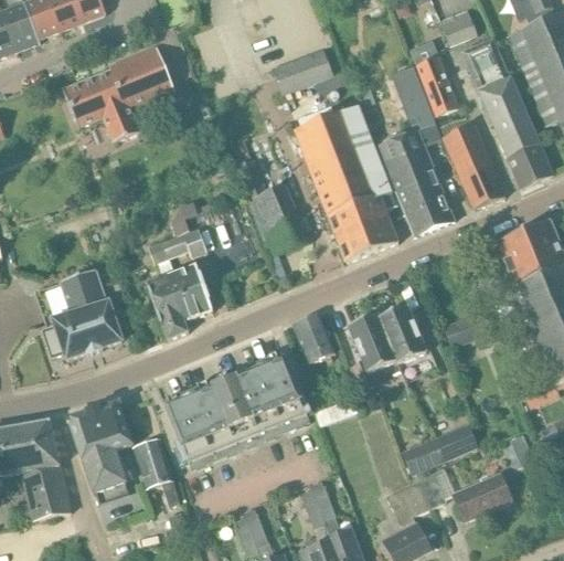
[(1,10),(17,50),(38,41),(39,43),(40,42),(39,39),(38,39),(23,0),(22,0),(22,2),(1,10)]
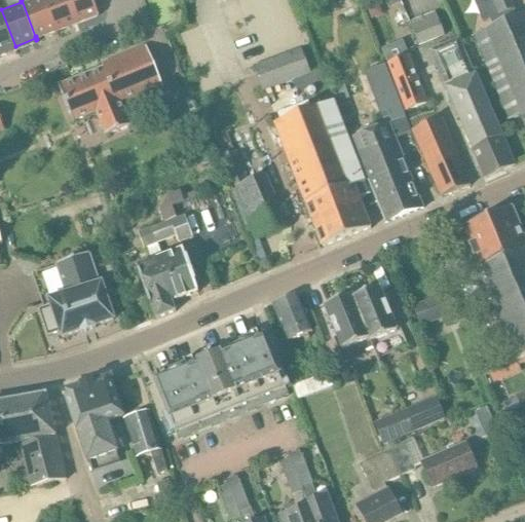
[(22,0),(35,36),(36,36),(55,29),(45,0),(26,0),(23,1),(22,0)]
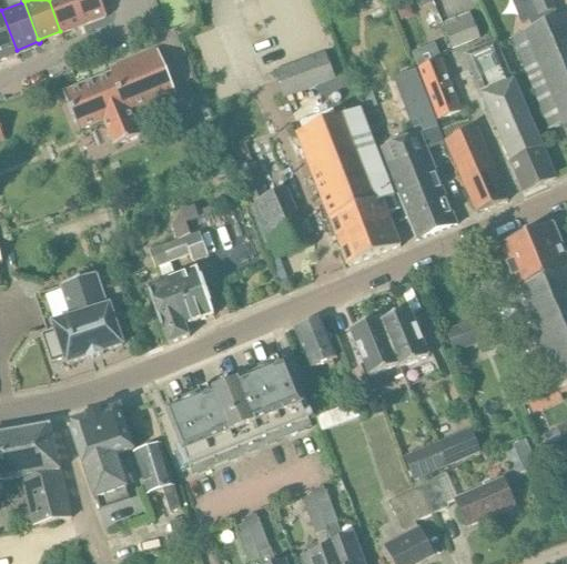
[(82,22),(73,0),(49,0),(60,31),(82,22)]
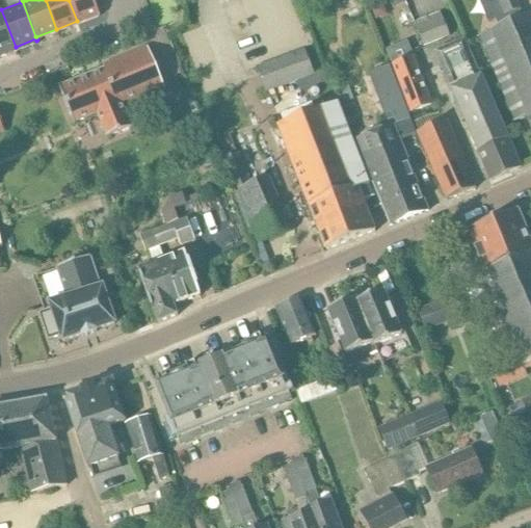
[(69,0),(77,21),(99,12),(94,0),(69,0)]
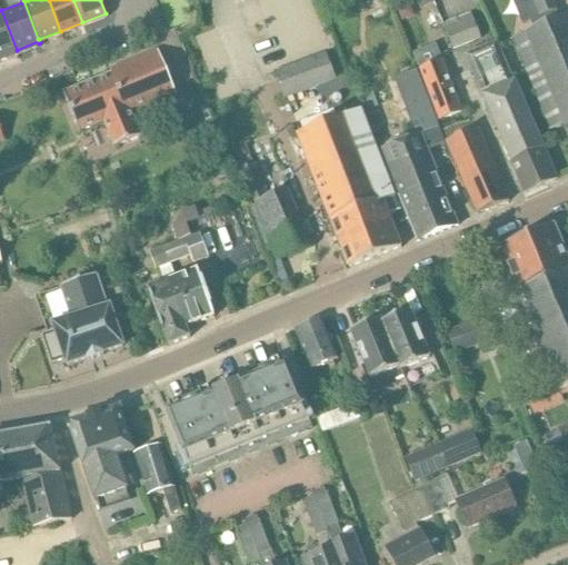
[(519,0),(528,18),(556,7),(552,0),(519,0)]
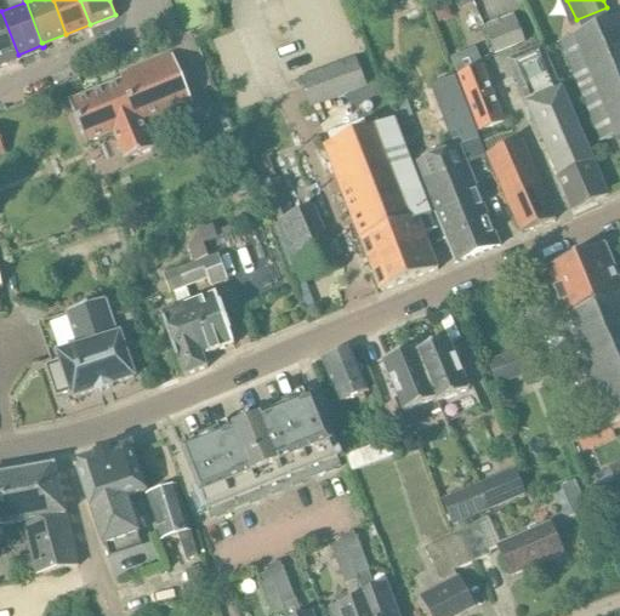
[(1,11),(0,11),(0,61),(18,55),(1,11)]
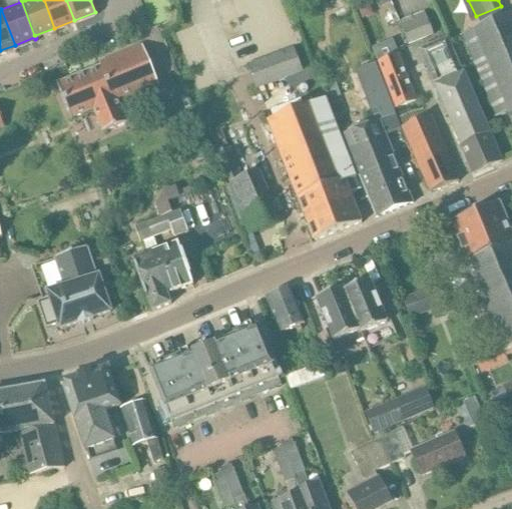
[(423,9),(399,19),(409,43),(433,33),(423,9)]
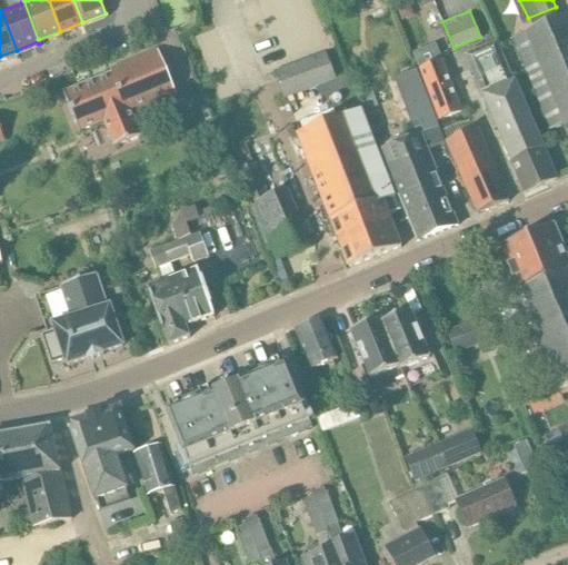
[(567,19),(566,15),(560,17),(512,37),(550,126),(562,121),(567,134),(567,19)]
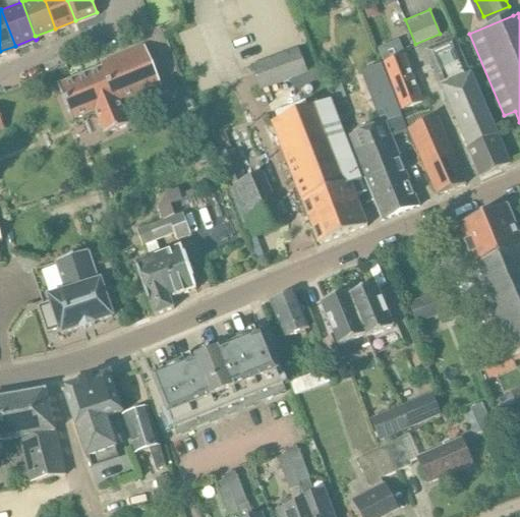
[(407,30),(396,34),(401,45),(412,41),(407,30)]
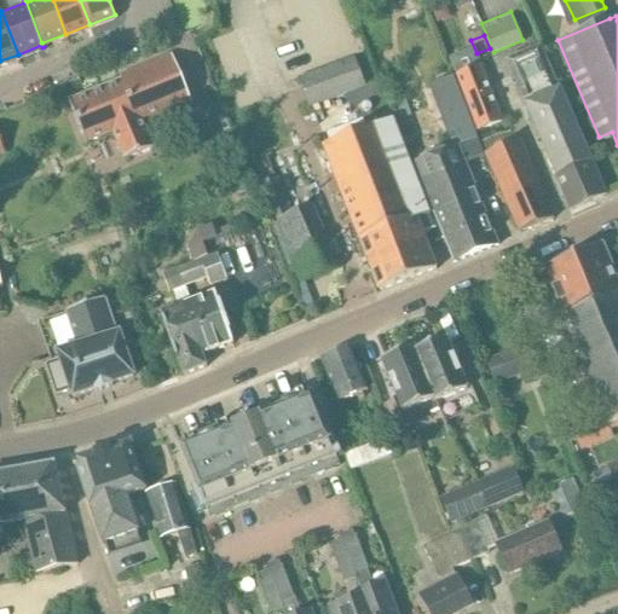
[(506,57),(536,127),(570,113),(538,42),(527,47),(506,57)]
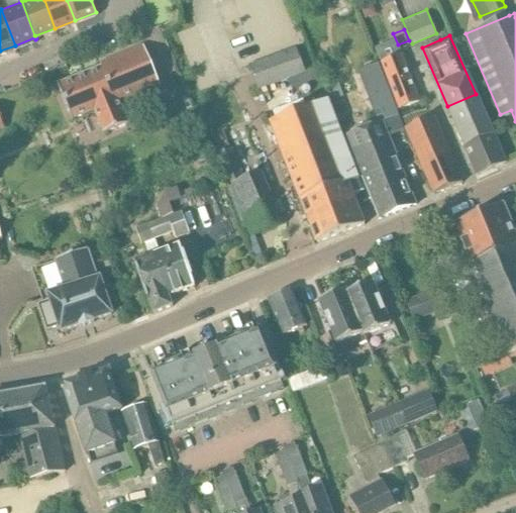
[(101,64),(100,64),(56,82),(70,116),(93,107),(102,130),(126,121),(117,99),(157,83),(140,42),(100,60),(101,64)]
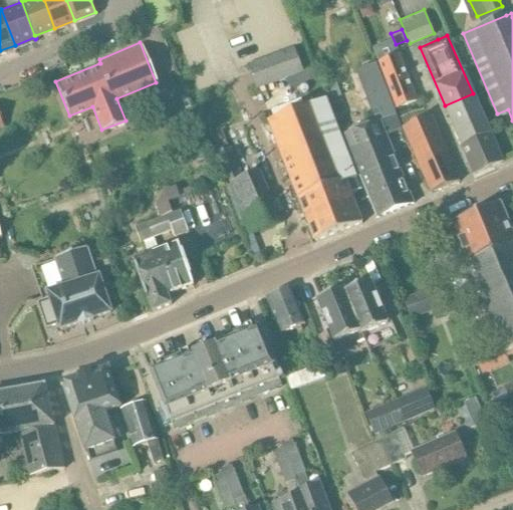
[(293,44),(247,62),(257,87),(289,74),(297,96),(301,105),(274,116),(268,118),(298,197),(307,220),(314,238),(361,220),(347,183),(345,179),(355,175),(348,156),(325,96),(313,65),(303,69),(293,44)]
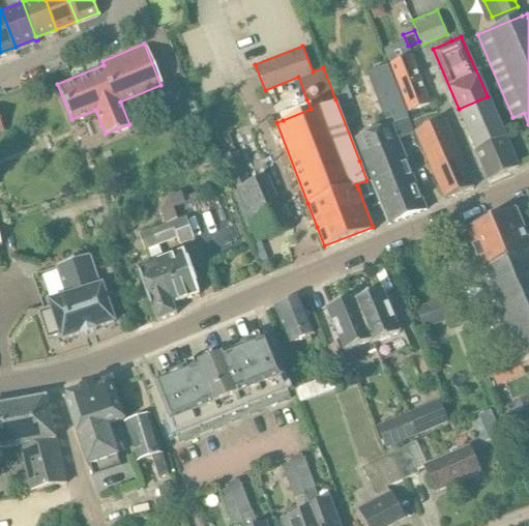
[(411,54),(391,62),(390,62),(408,108),(429,100),(411,54)]
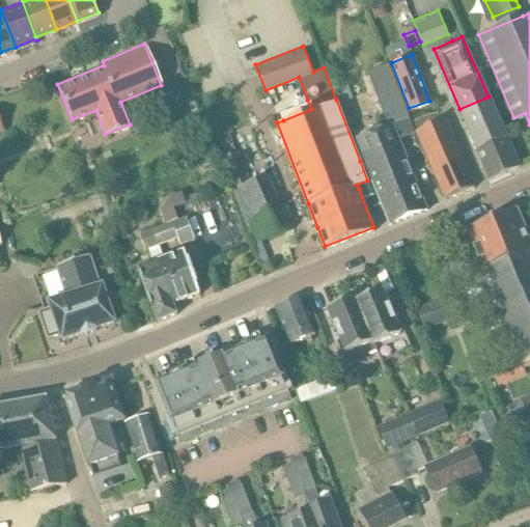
[(391,129),(395,127),(410,121),(387,64),(368,72),(391,129)]
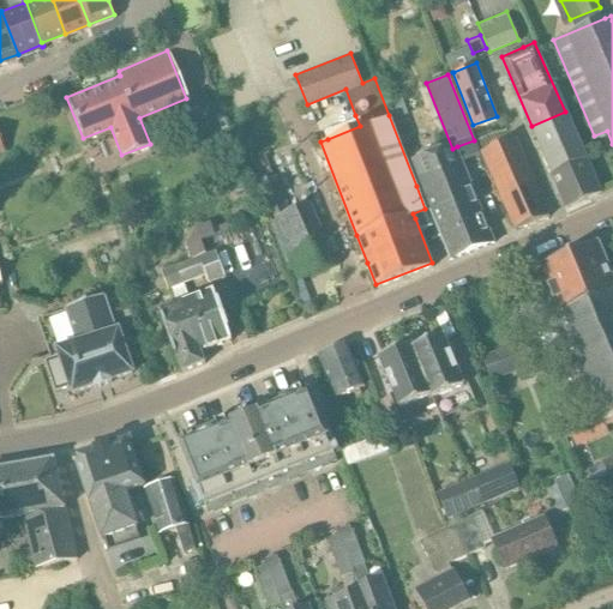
[(565,112),(532,126),(565,205),(599,191),(565,112)]
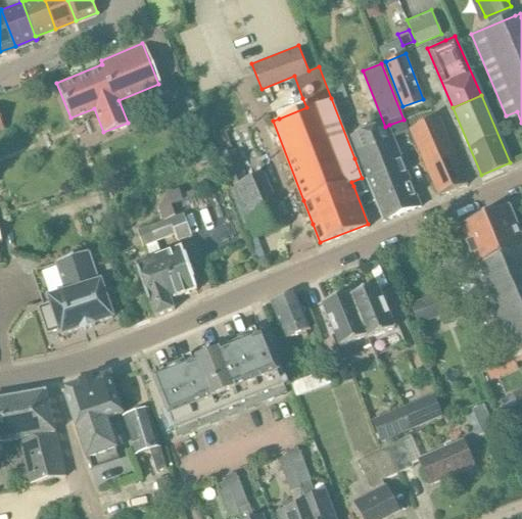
[(438,115),(427,121),(422,109),(405,116),(409,128),(437,194),(467,182),(438,115)]
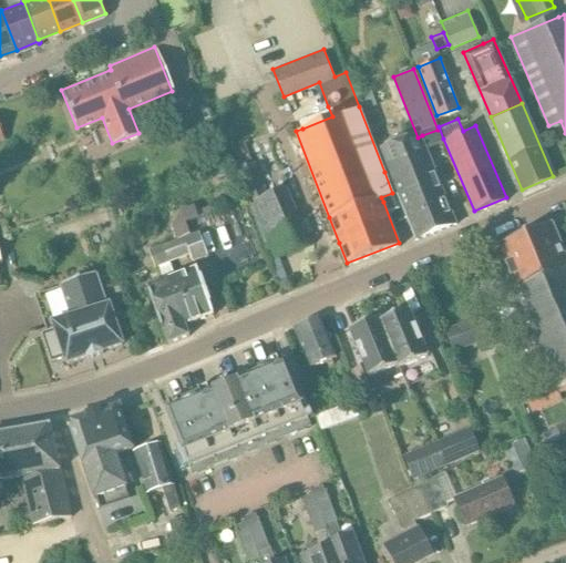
[(422,135),(398,145),(381,152),(386,165),(414,237),(455,221),(422,135)]
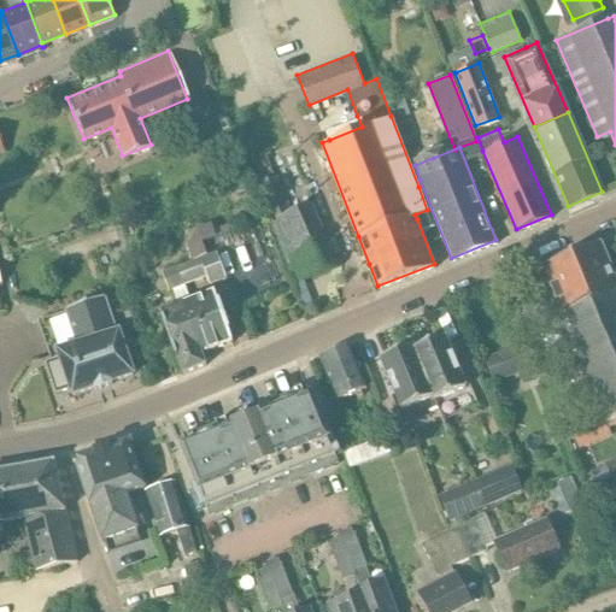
[(277,172),(256,182),(294,276),(333,260),(310,202),(292,210),(277,172)]
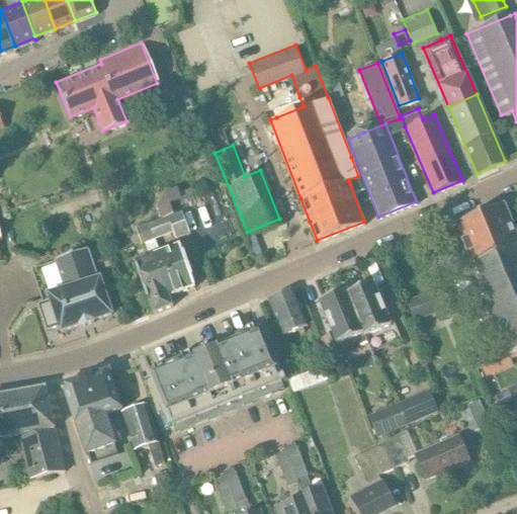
[(149,253),(151,259),(155,258),(168,294),(168,293),(194,284),(187,265),(178,242),(160,249),(155,238),(174,230),(176,237),(189,231),(181,208),(174,211),(169,199),(181,194),(178,187),(165,192),(168,198),(153,205),(158,218),(136,227),(142,243),(145,242),(149,253)]
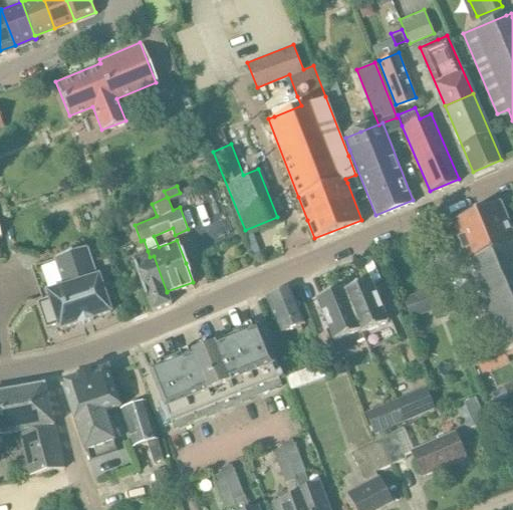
[(512,233),(499,199),(451,219),(506,350),(512,346),(512,233)]
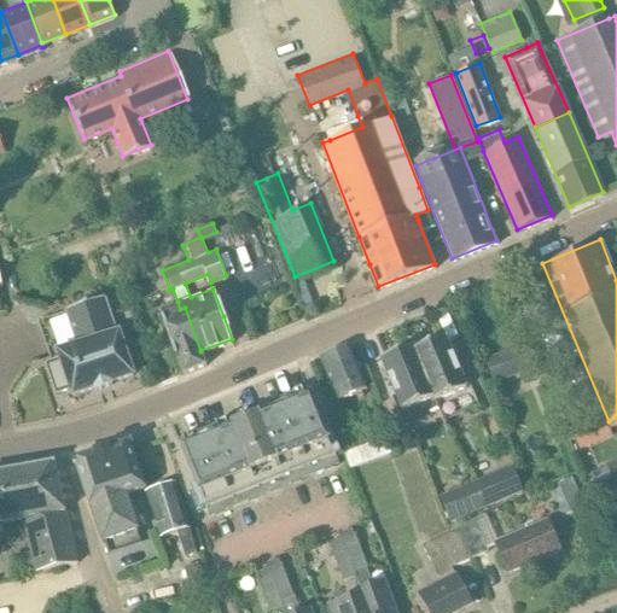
[(45,356),(47,362),(56,390),(70,385),(73,392),(93,385),(94,387),(111,381),(111,379),(132,372),(117,330),(115,331),(103,296),(38,317),(50,355),(45,356)]
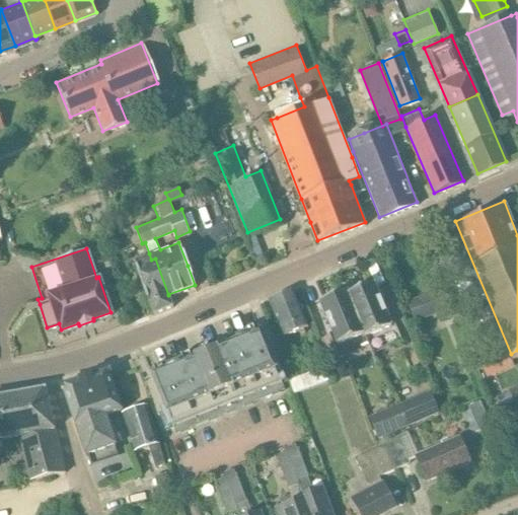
[(145,293),(152,310),(152,312),(172,304),(168,294),(168,295),(155,259),(151,260),(149,253),(134,260),(145,293)]
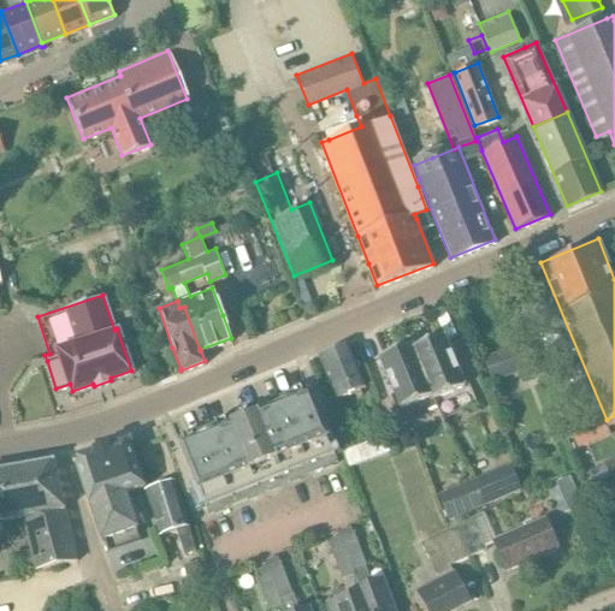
[(443,333),(413,345),(412,345),(432,393),(431,393),(444,427),(445,427),(433,396),(462,385),(471,405),(477,403),(463,369),(459,371),(443,333)]
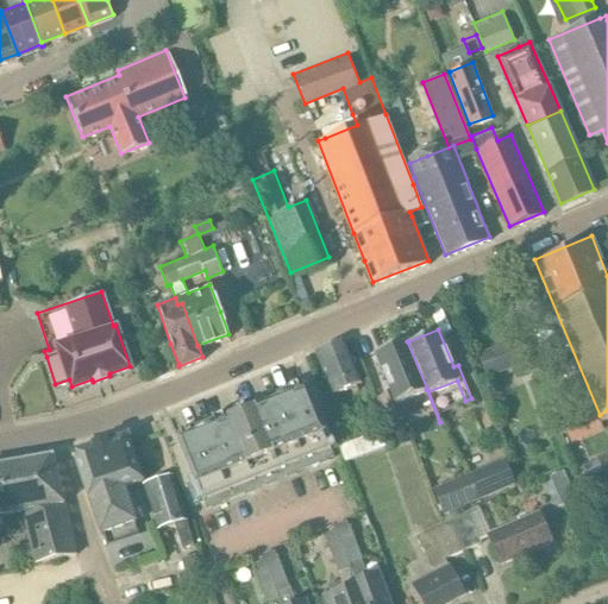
[(518,335),(476,351),(486,373),(526,358),(518,335)]
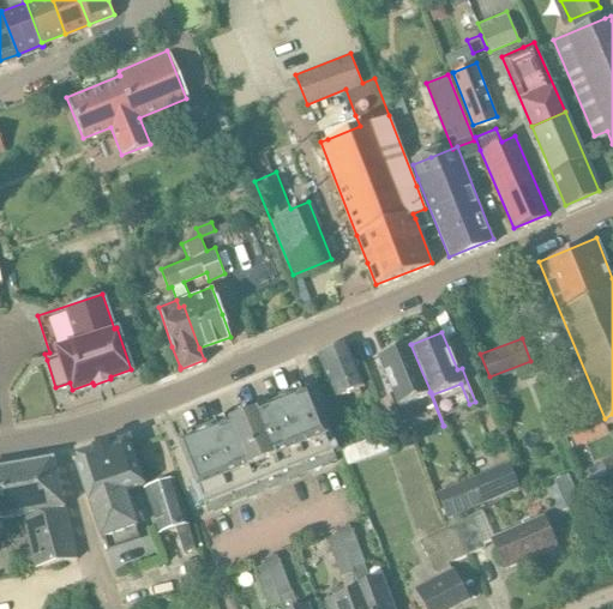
[(364,384),(347,341),(318,353),(335,395),(364,384)]
